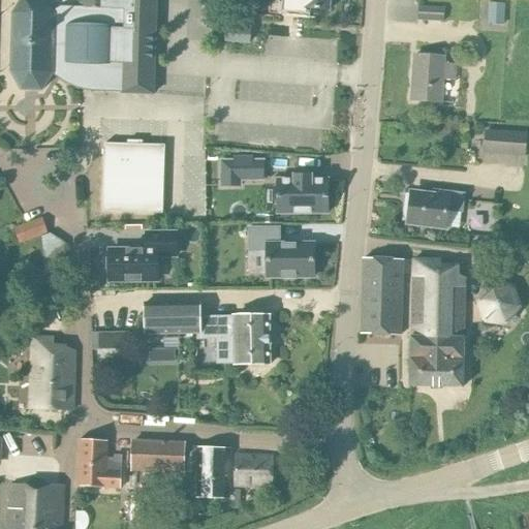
[(41,90),(52,72),(56,75),(59,78),(65,80),(68,81),(79,84),(83,86),(122,86),(122,89),(153,89),(155,0),(21,0),(12,13),(11,71),(21,89),(41,90)]
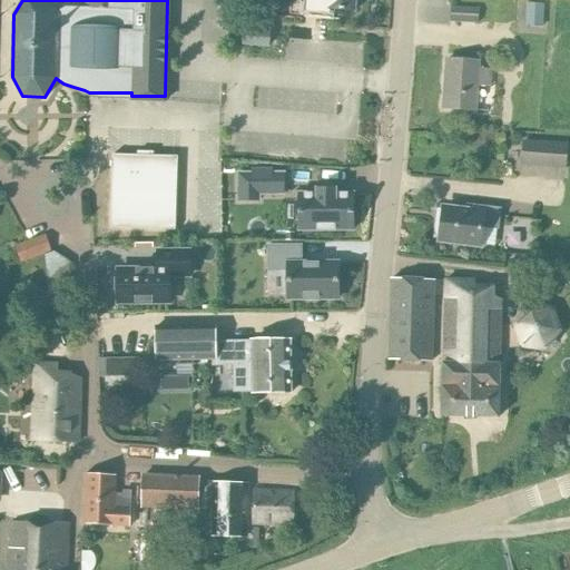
[(328,0),(328,9),(354,11),(354,0),(328,0)]
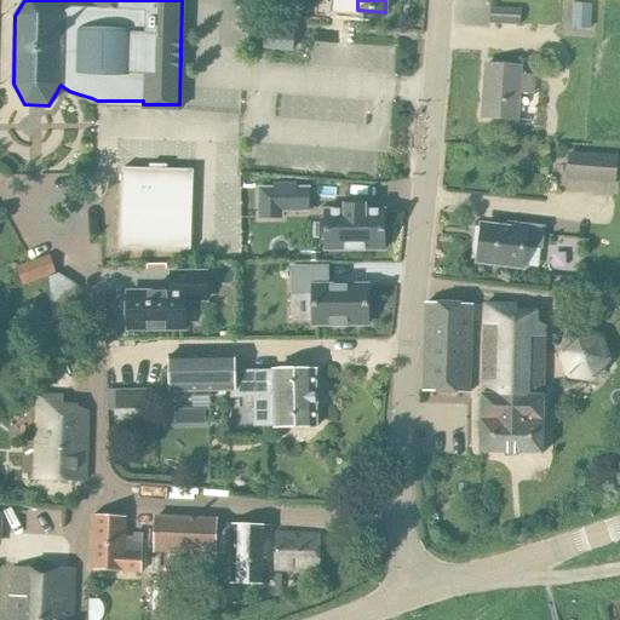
[(488,23),(520,26),(520,7),(489,6),(488,23)]
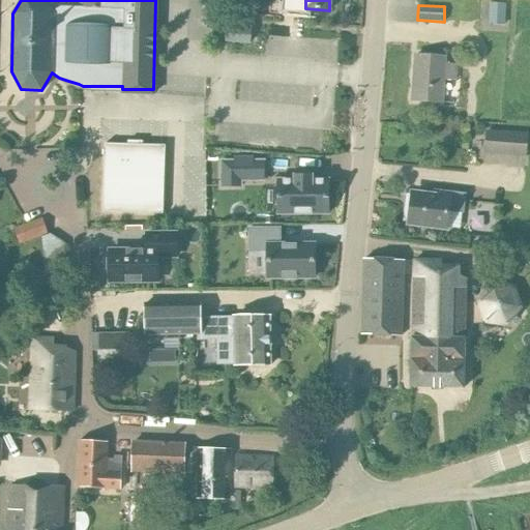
[(227,26),(226,40),(248,42),(249,28),(227,26)]
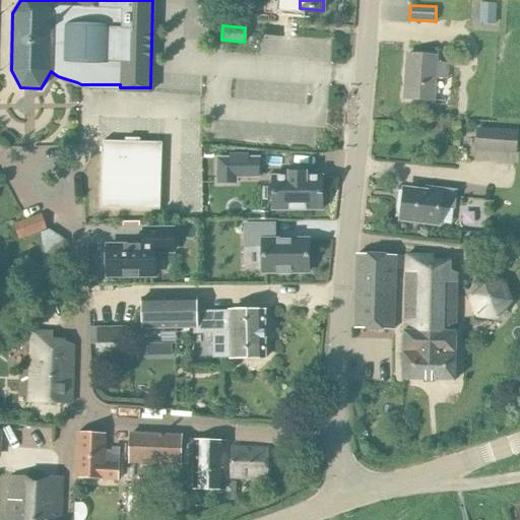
[(403,99),(434,101),(435,77),(447,79),(448,63),(436,62),(437,55),(406,53),(403,99)]
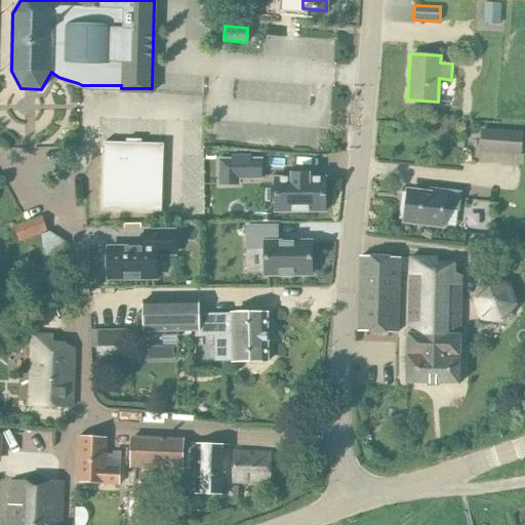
[(523,132),(481,129),(479,152),(521,155),(523,132)]
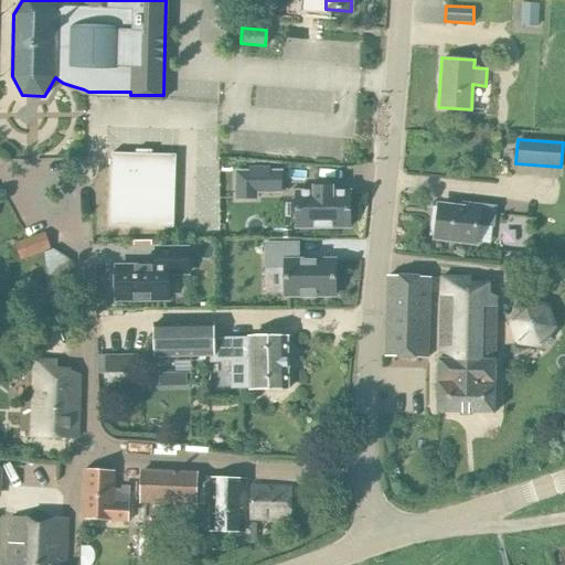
[(179,226),(177,155),(113,155),(114,226),(179,226)]
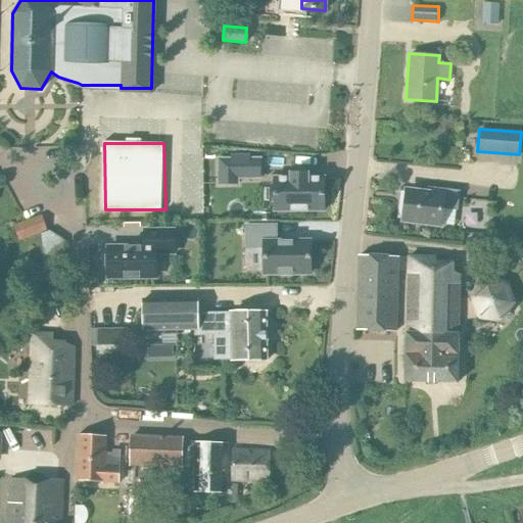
[(249,158),(237,158),(237,177),(260,177),(259,158),(249,158)]
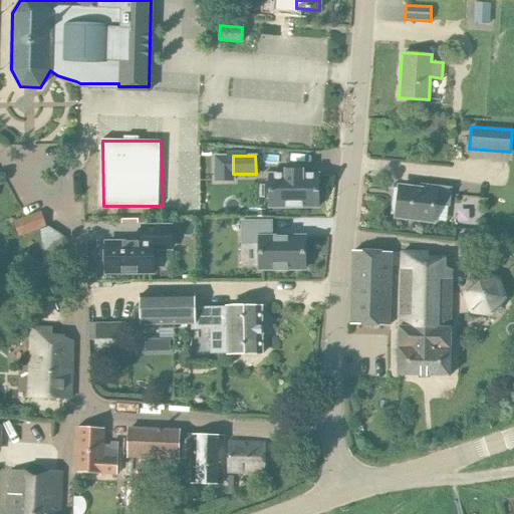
[(284,175),(268,175),(268,207),(318,207),(318,175),(301,175),(301,172),(284,172),(284,175)]
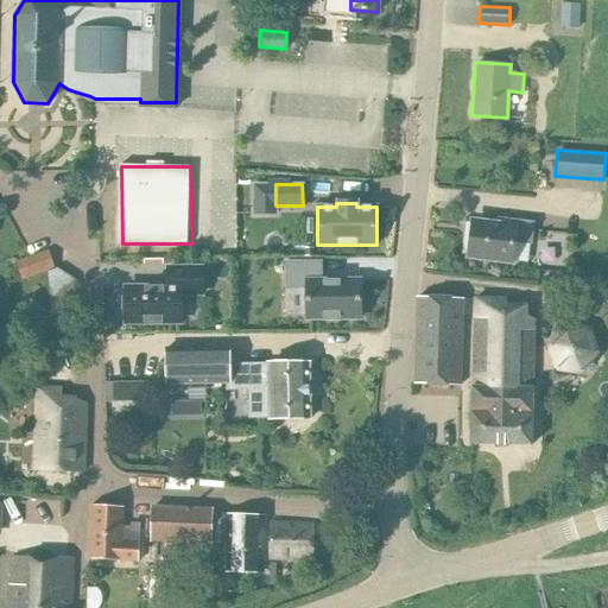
[(513,246),(530,247),(533,223),(495,220),(494,223),(469,220),(467,234),(463,236),(462,254),(464,257),(464,261),(511,267),(513,246)]
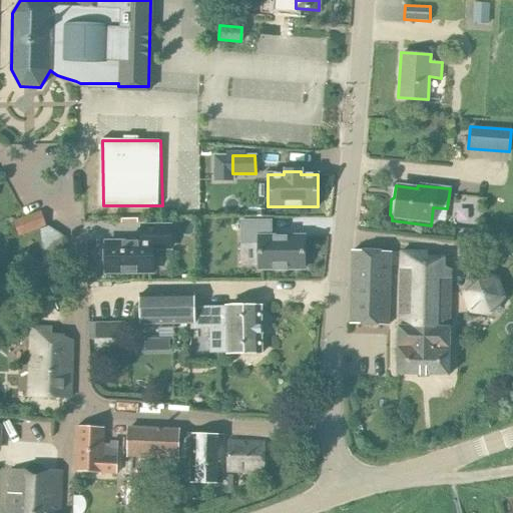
[(12,221),(18,235),(45,225),(40,211),(12,221)]
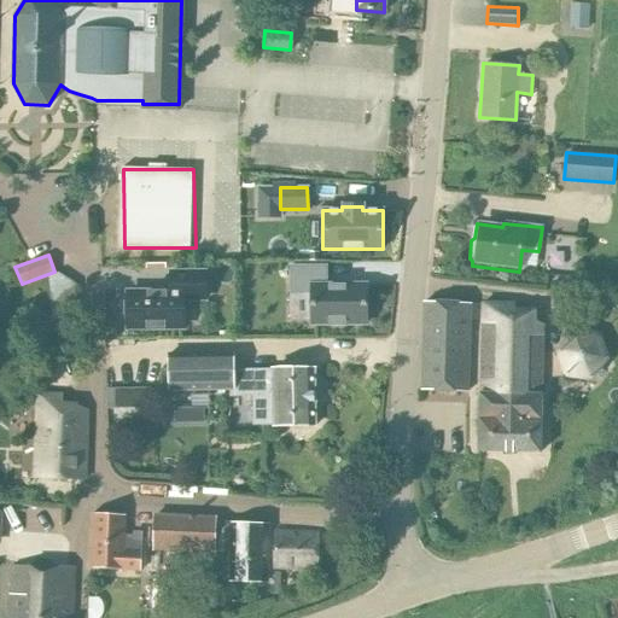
[(366,325),(366,286),(326,286),(326,267),(287,267),(287,298),(308,298),(308,325),(366,325)]
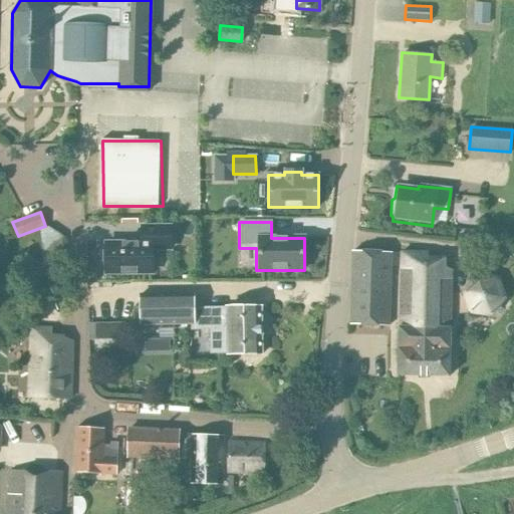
[(152,273),(152,249),(170,249),(170,227),(138,227),(138,241),(103,241),(103,273),(152,273)]
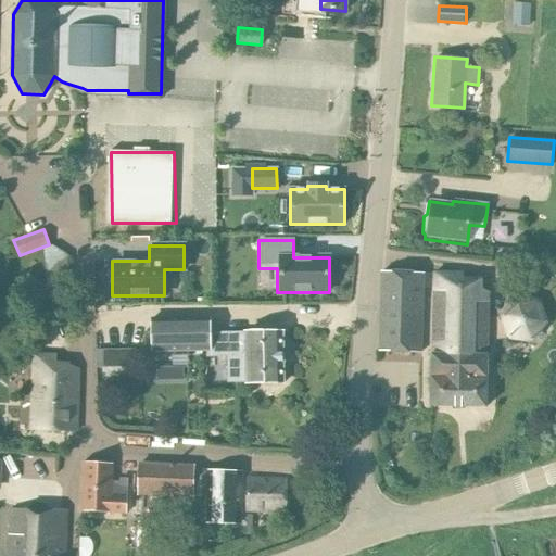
[(379,351),(420,352),(424,273),(380,272),(378,351),(379,351)]
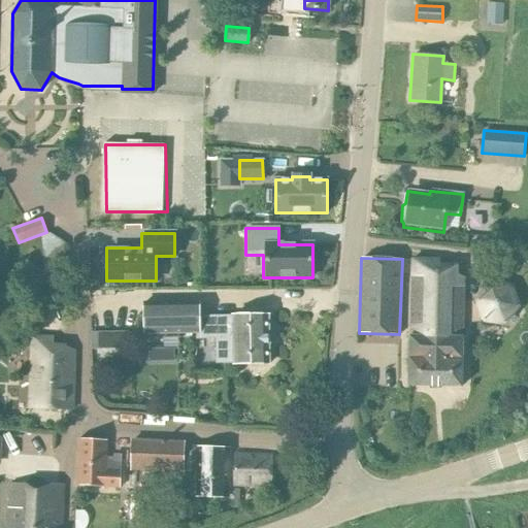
[(407,385),(461,386),(463,276),(458,274),(458,265),(439,264),(439,259),(410,258),(407,385)]
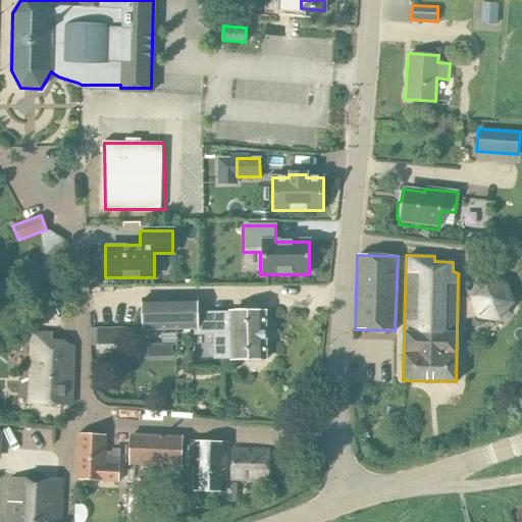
[(477,319),(501,322),(515,303),(507,280),(483,277),(468,297),(477,319)]
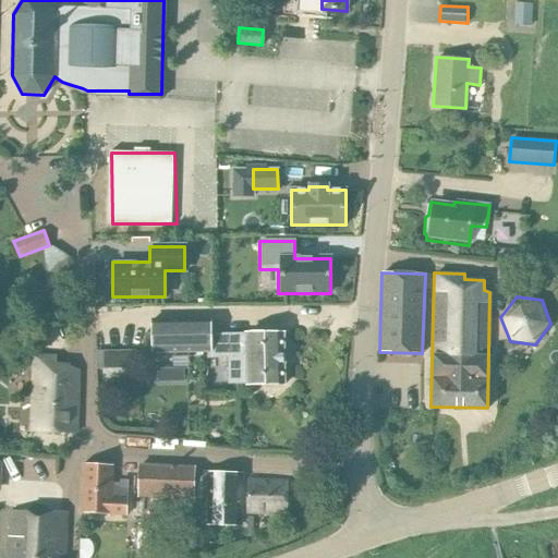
[(283,332),(211,334),(211,318),(152,320),(153,355),(207,353),(207,360),(228,359),(228,381),(246,381),(246,385),(284,384),(283,332)]
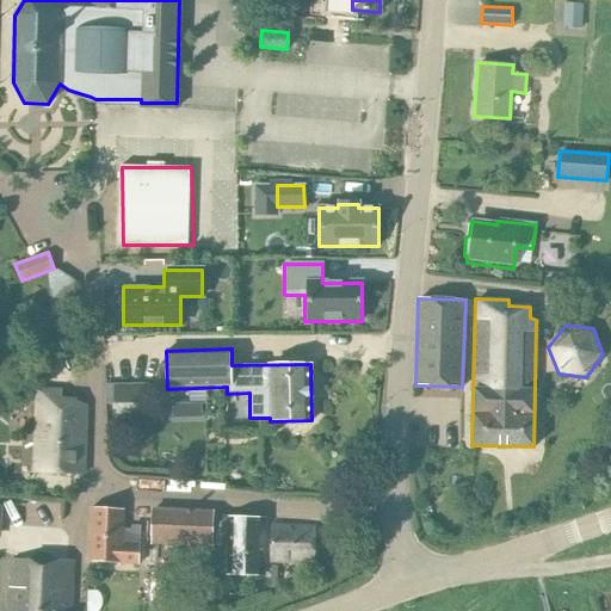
[(34,471),(84,473),(86,405),(60,403),(61,390),(36,390),(34,471)]
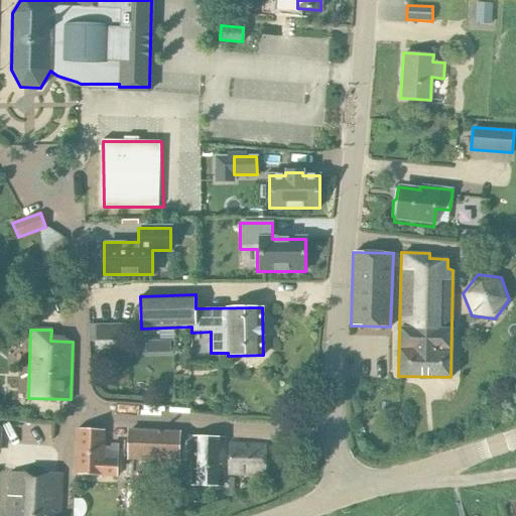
[(75,474),(117,476),(118,446),(104,445),(105,429),(77,428),(75,474)]
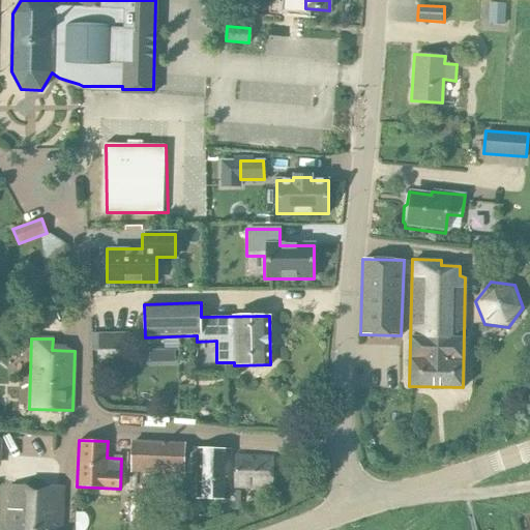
[(131,471),(184,473),(185,444),(133,442),(131,471)]
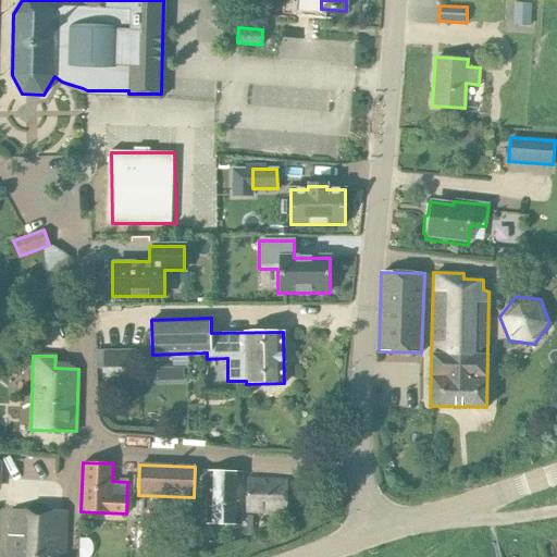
[(208,472),(206,522),(239,523),(242,473),(208,472)]
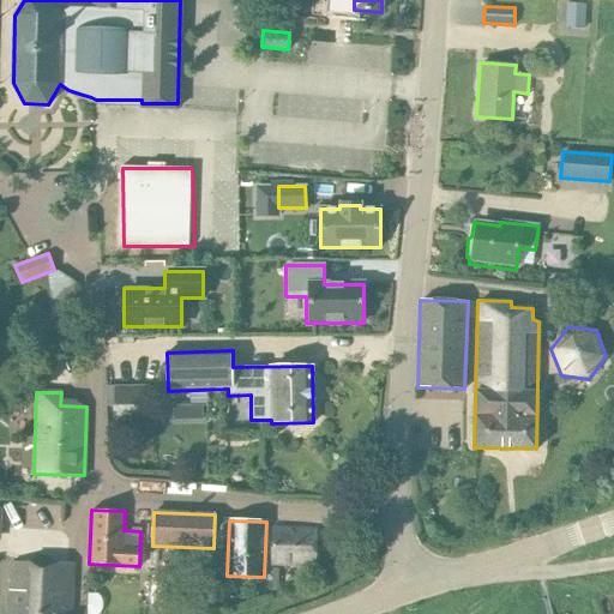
[(274,529),(272,563),(314,564),(314,530),(274,529)]
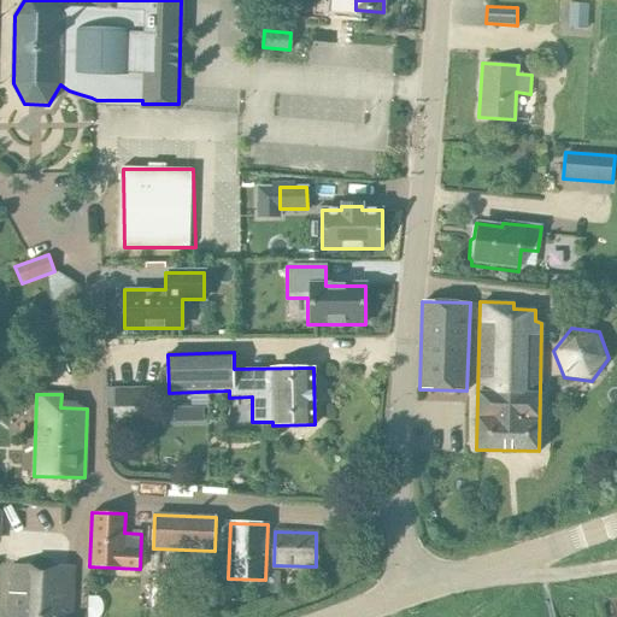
[(171,552),(170,571),(199,573),(199,553),(171,552)]
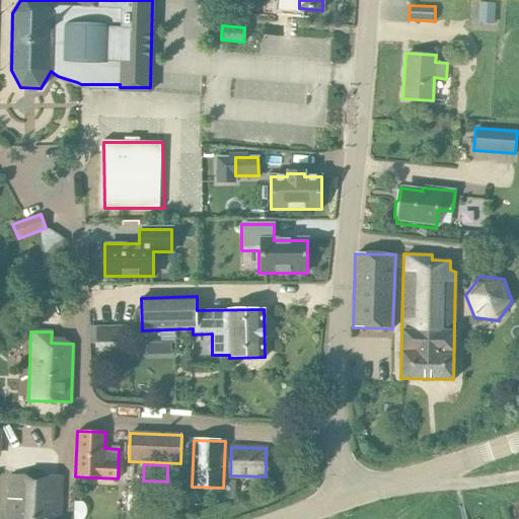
[(59,518),(62,476),(9,473),(6,518),(59,518)]
